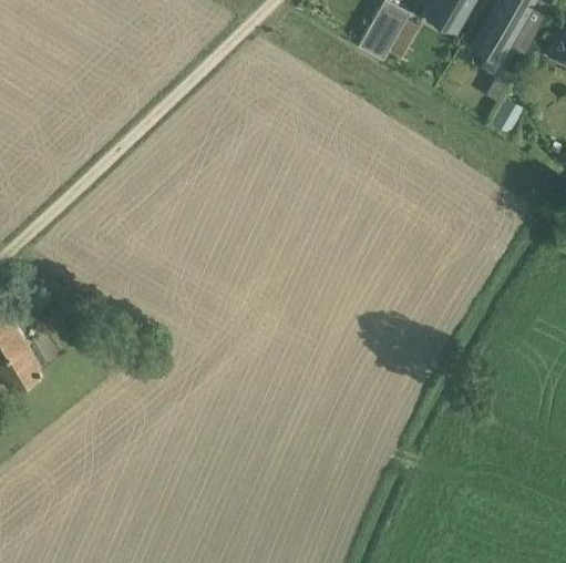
[(387,0),(384,0),(358,47),(383,61),(389,52),(401,31),(407,20),(411,13),(387,0)]
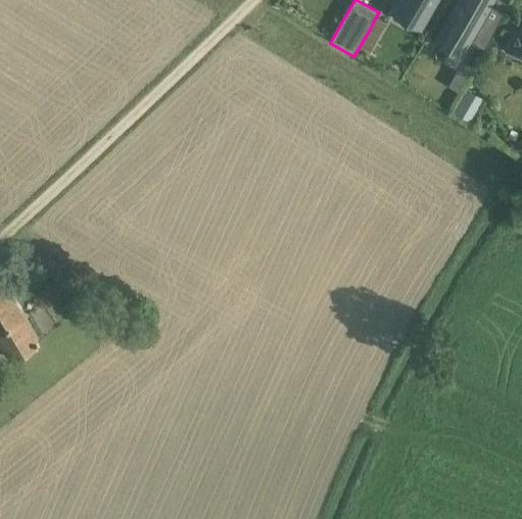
[(428,17),(437,0),(400,0),(397,6),(414,15),(416,11),(428,17)]
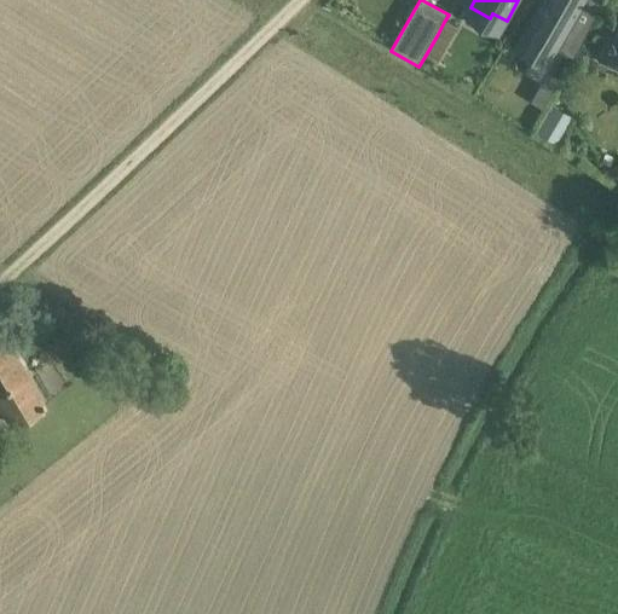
[(541,0),(518,41),(554,62),(559,52),(569,58),(575,61),(591,28),(585,24),(577,21),(589,0),(541,0)]
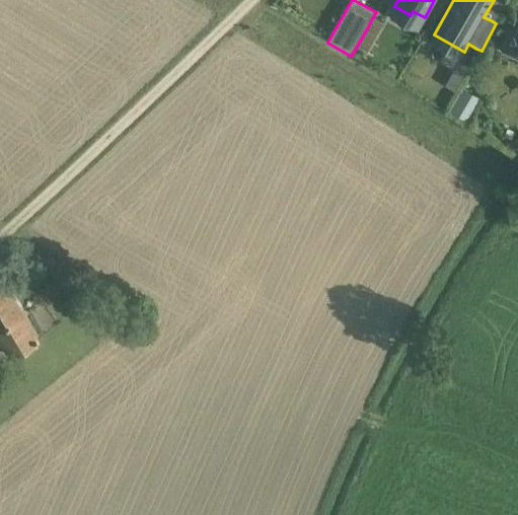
[(372,18),(367,28),(377,34),(383,24),(372,18)]
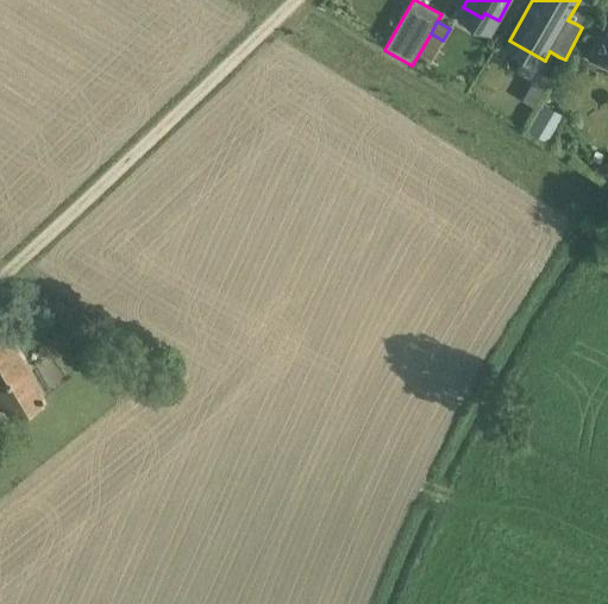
[(601,37),(591,60),(590,63),(607,71),(607,41),(601,37)]
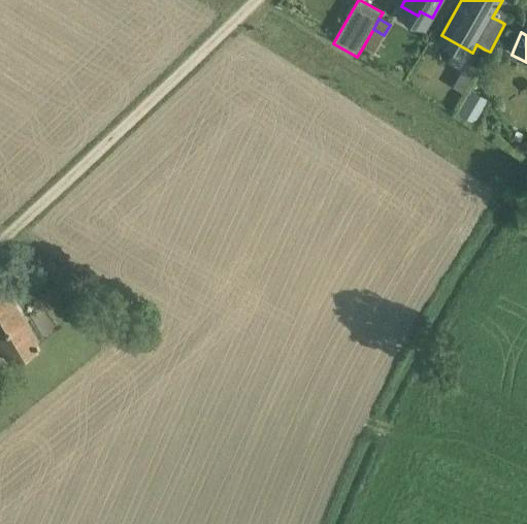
[(463,95),(476,71),(467,65),(454,90),(463,95)]
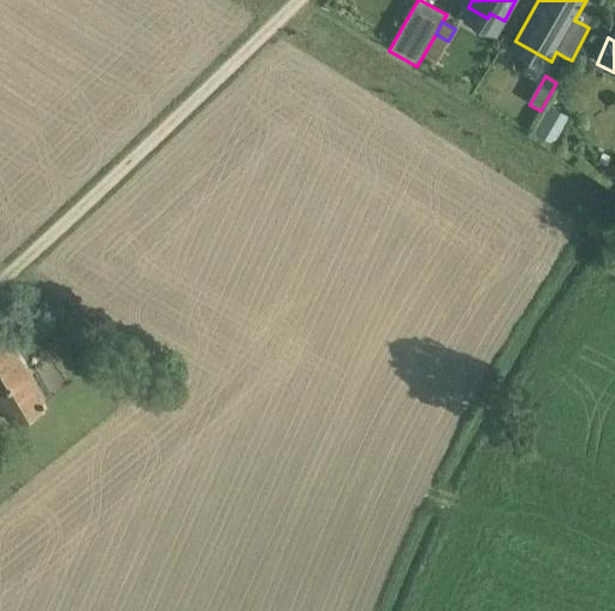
[(27,375),(6,339),(0,342),(0,405),(12,427),(45,409),(25,377),(27,375)]
